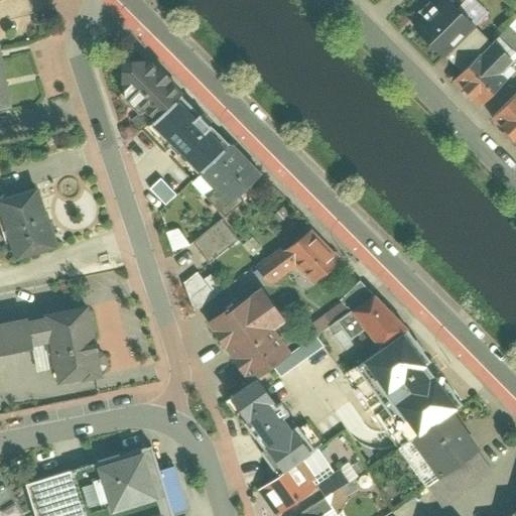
[(476,0),(461,0),(453,8),(444,0),(438,0),(407,28),(435,59),(488,13),(476,0)]
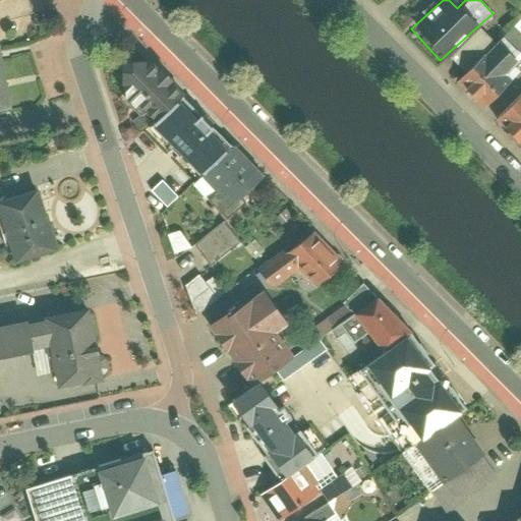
[(479,108),(519,69),(512,62),(520,52),(520,12),(457,75),(468,87),(463,92),(479,108)]
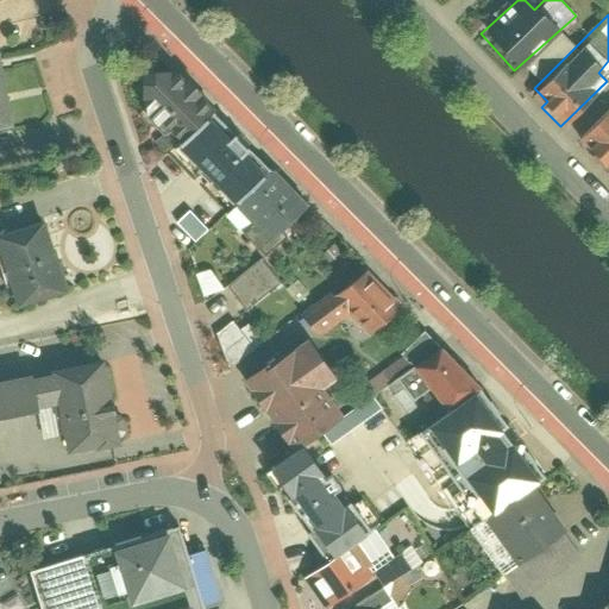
[(2,56),(0,56),(0,135),(17,132),(2,56)]
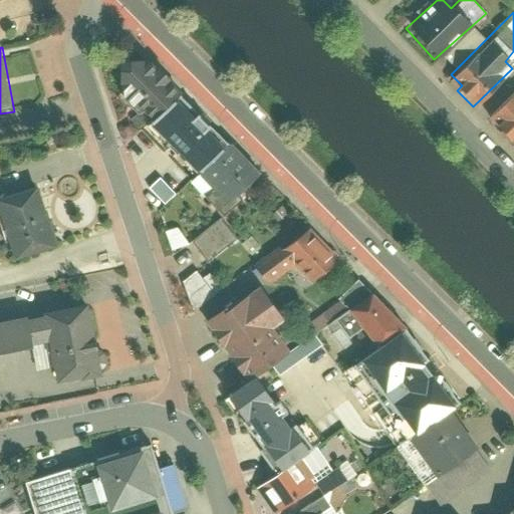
[(217,211),(255,173),(132,47),(108,71),(118,81),(110,89),(193,172),(185,180),(217,211)]
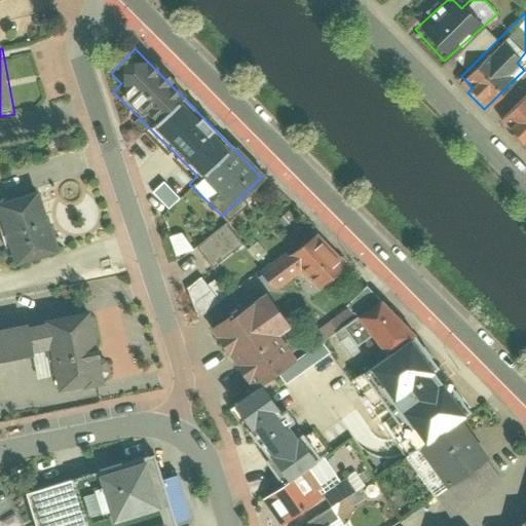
[(525,149),(525,89),(496,119),(525,149)]
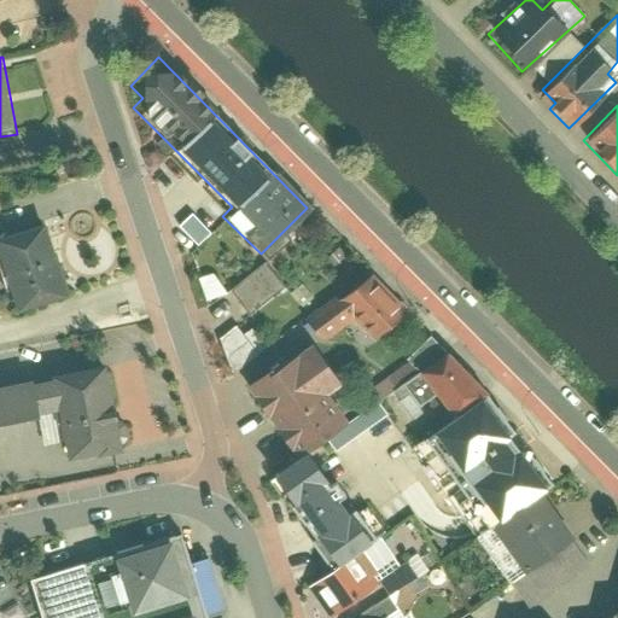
[(191,211),(178,223),(196,244),(209,232),(191,211)]
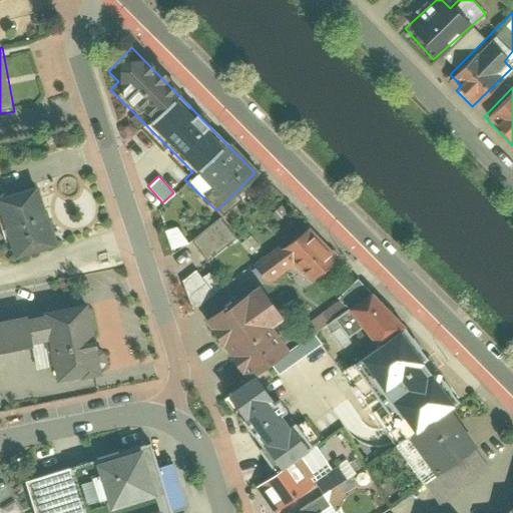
[(38,188),(0,199),(0,220),(13,263),(56,249),(38,188)]
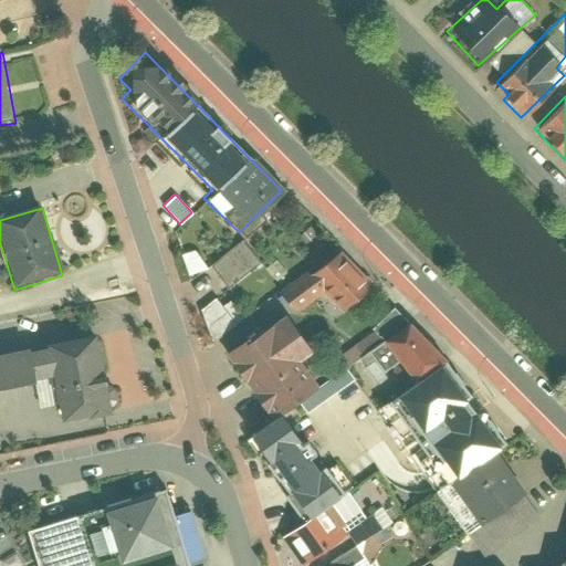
[(228,286),(260,261),(242,239),(210,264),(228,286)]
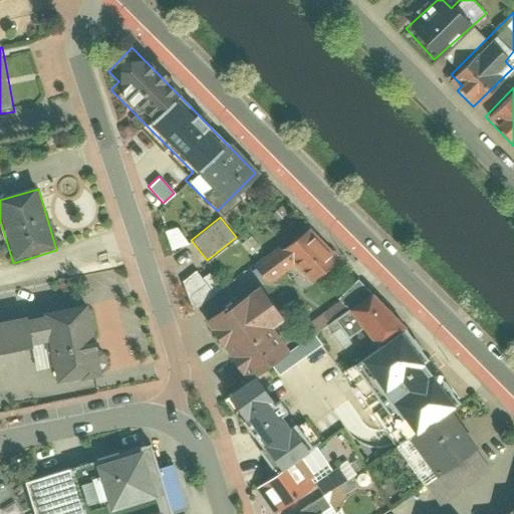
[(308,283),(337,262),(309,222),(251,264),(266,285),(295,264),(308,283)]
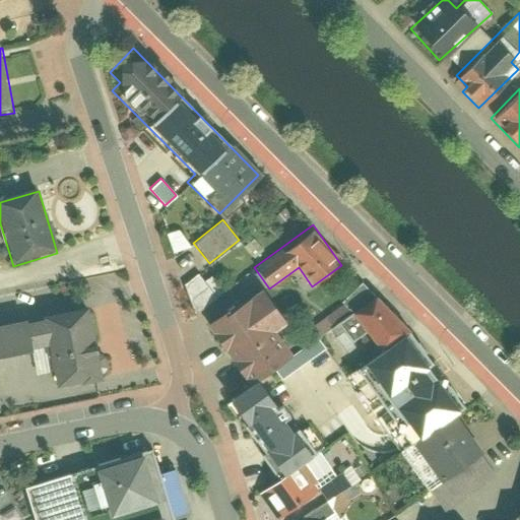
[(179,229),(167,234),(173,251),(186,246),(179,229)]
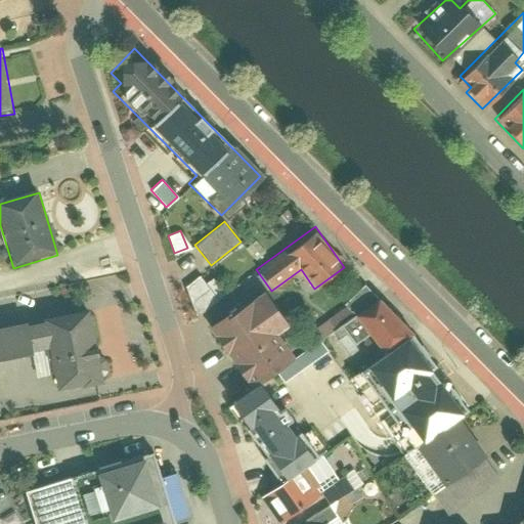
[(195,313),(216,304),(204,275),(183,285),(195,313)]
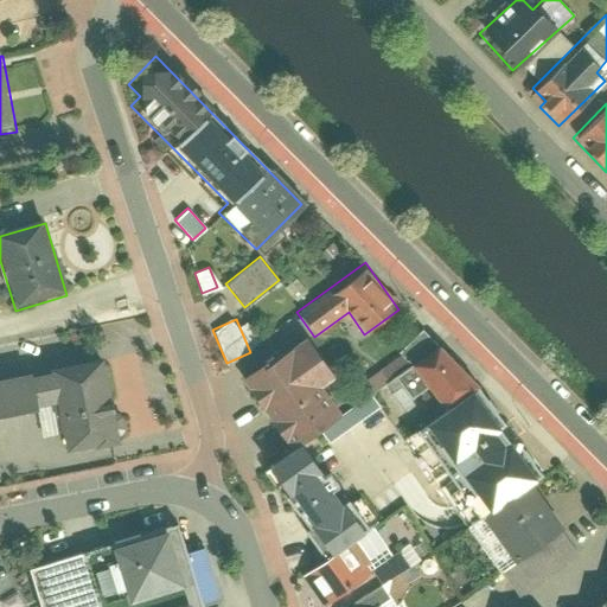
[(439,403),(471,382),(422,330),(396,352),(439,403)]
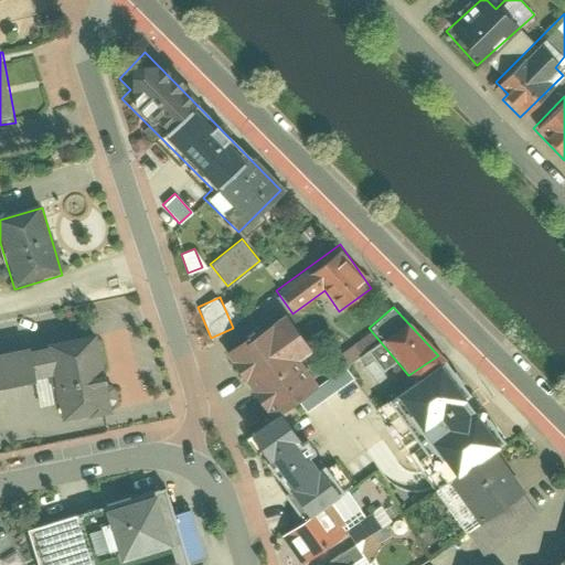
[(309,353),(281,312),(221,353),(269,408),(311,382),(296,363),(309,353)]
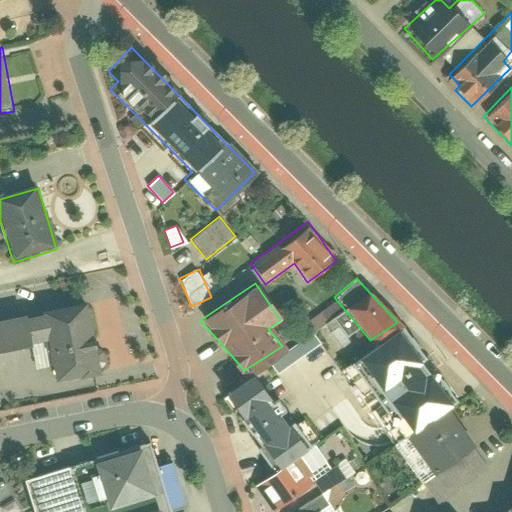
[(95,314),(0,329),(0,358),(37,352),(36,343),(53,341),(62,389),(106,382),(95,314)]
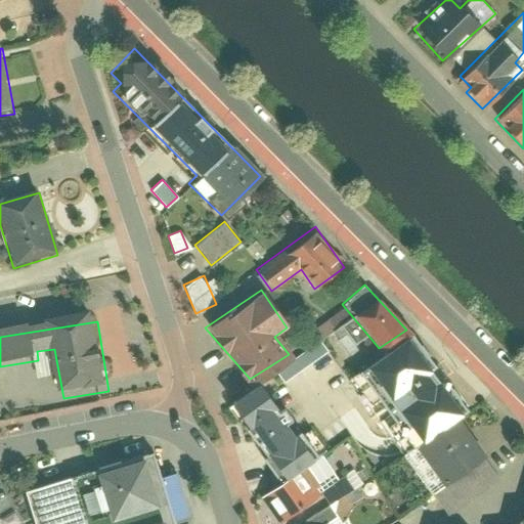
[(355,366),(409,441),(454,408),(401,334),(355,366)]
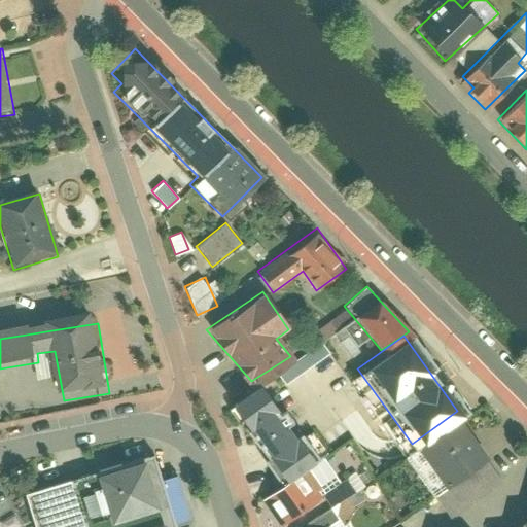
[(254,381),(217,402),(267,484),(254,492),(275,526),(276,526),(334,492),(339,500),(307,519),(308,526),(346,526),(335,506),(347,499),(351,506),(365,498),(359,488),(364,486),(357,473),(337,478),(325,458),(310,461),(306,444),(301,433),(288,436),(254,381)]
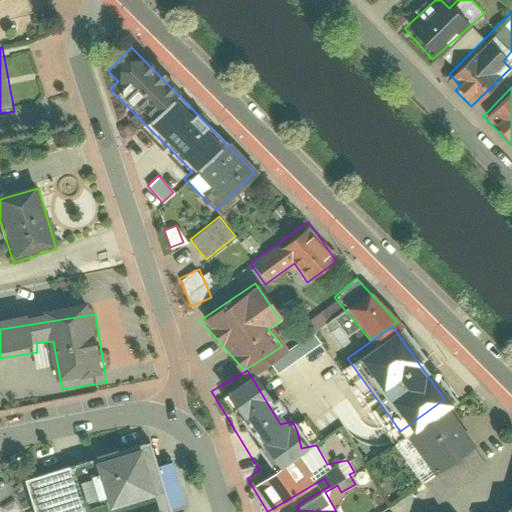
[(432,474),(471,445),(443,406),(403,434),(432,474)]
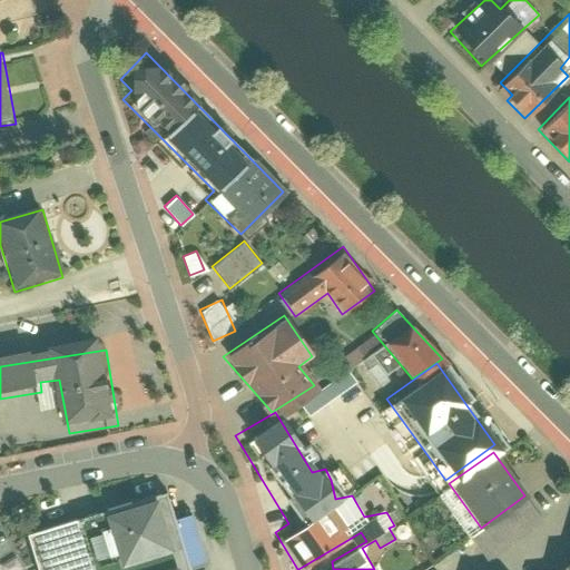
[(190,569),(169,498),(30,538),(39,569),(190,569)]
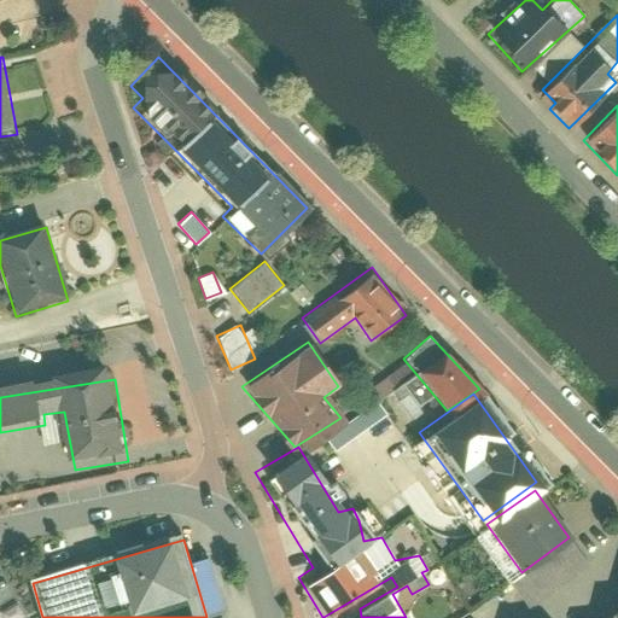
[(617,617),(617,590),(595,617),(617,617)]
